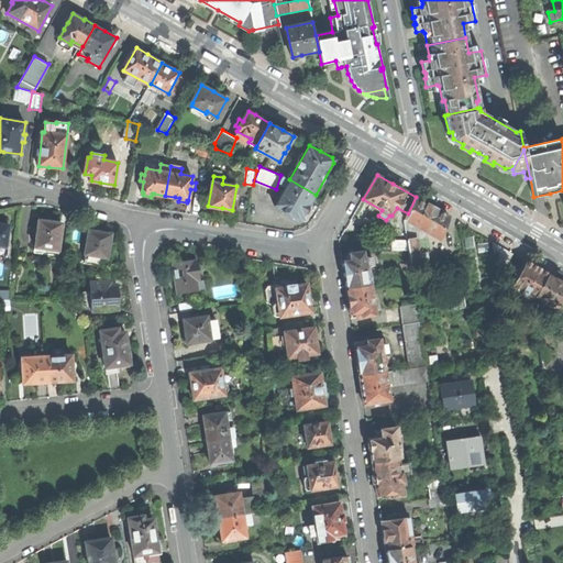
[(293,214),(301,220),(305,212),(306,213),(308,213),(309,211),(311,209),(309,206),(316,195),(289,179),(284,176),(280,184),(286,187),(276,205),(285,210),(284,211),(291,217),(293,214)]
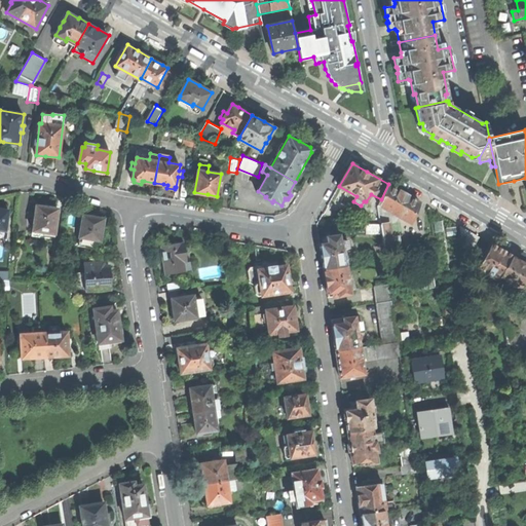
[(381,199),(379,204),(411,224),(419,201),(401,191),(388,184),(381,199)]
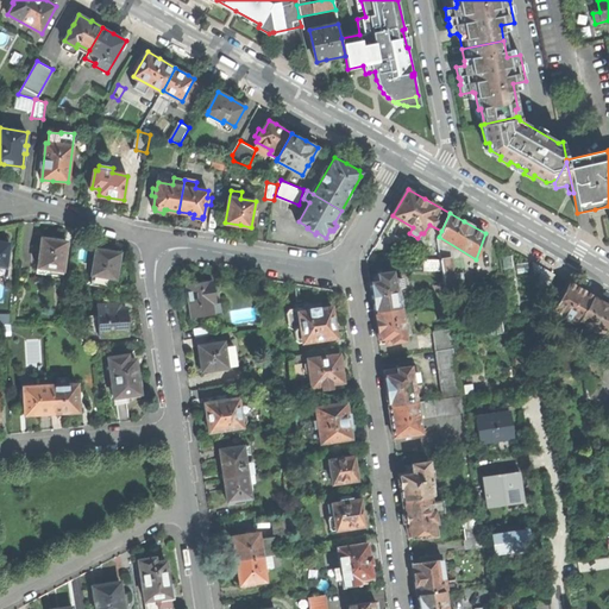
[(63,272),(68,242),(56,240),(43,238),(39,267),(52,269),(51,271),(63,272)]
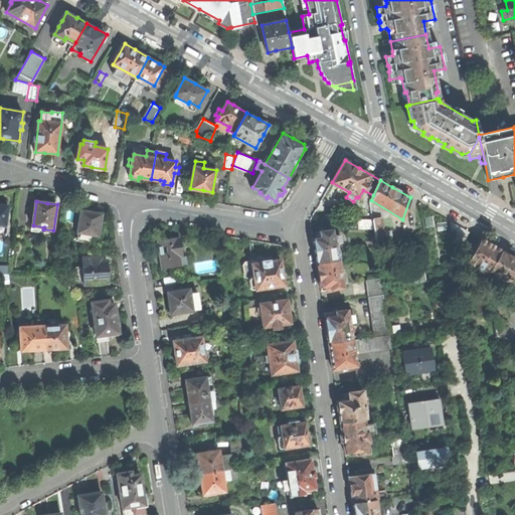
[(6,225),(9,206),(0,204),(0,234),(8,236),(9,225),(6,225)]
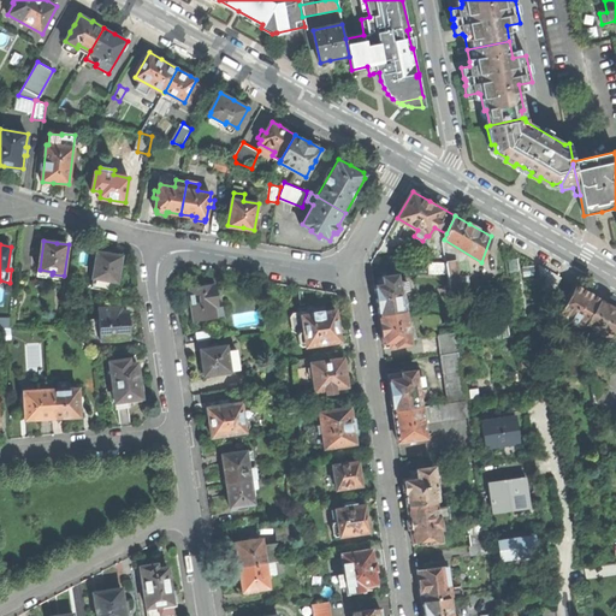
[(92,286),(110,290),(111,280),(117,280),(122,256),(110,254),(98,253),(92,286)]
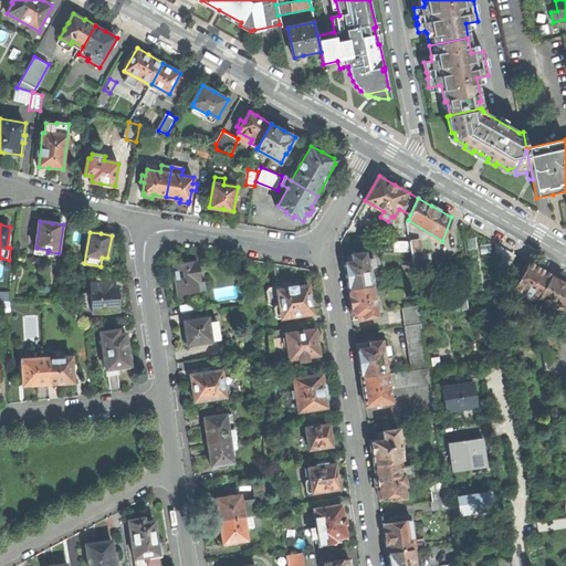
[(422,240),(409,241),(411,252),(413,268),(432,264),(430,254),(425,255),(422,240)]
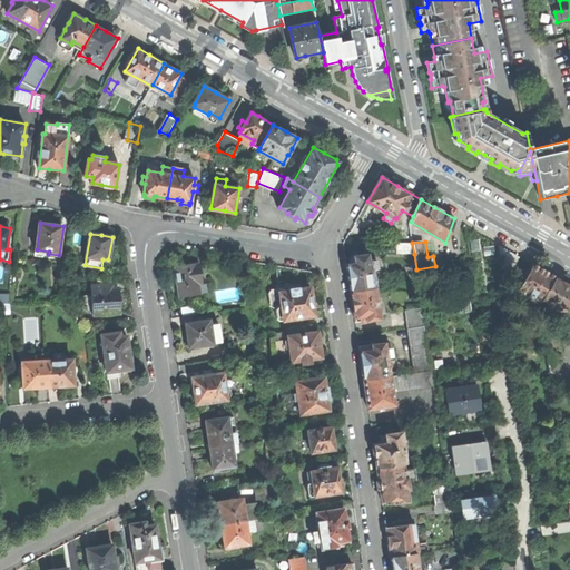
[(397,253),(414,254),(412,243),(397,243),(397,253)]
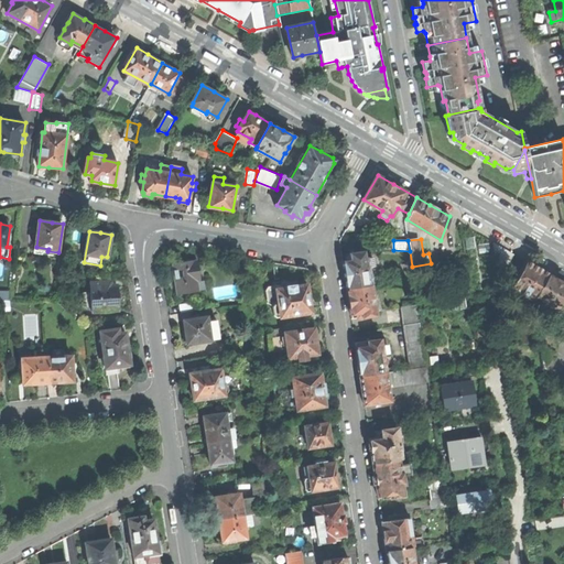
[(509,263),(514,253),(494,241),(496,256),(509,263)]
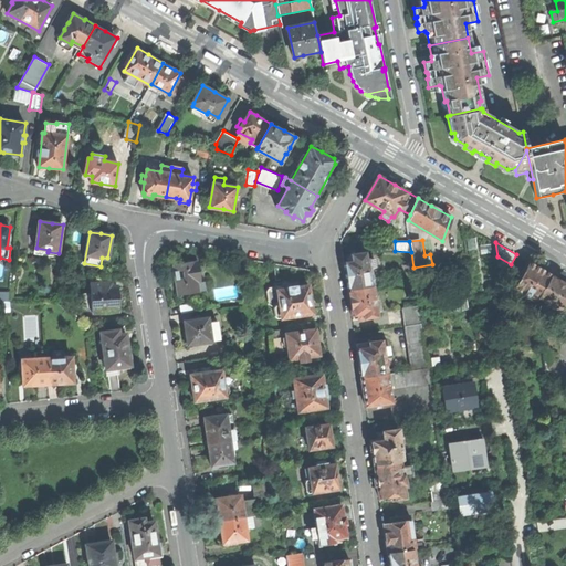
[(346,275),(348,290),(374,286),(370,268),(376,268),(375,259),(369,260),(369,259),(367,259),(366,252),(352,254),(353,261),(345,262),(346,275)]
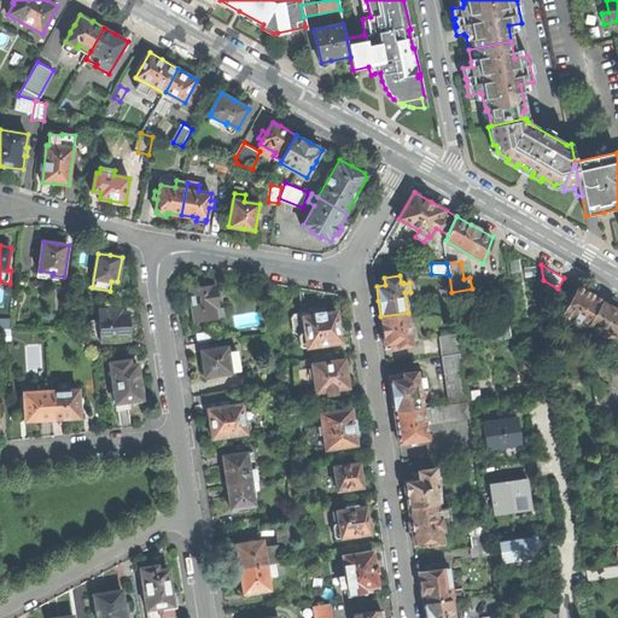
[(553,296),(558,289),(543,280),(544,291),(553,296)]
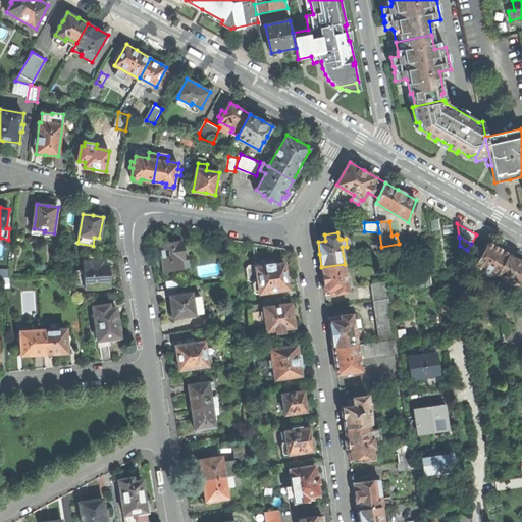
[(163,260),(165,272),(184,269),(191,268),(189,255),(186,255),(184,242),(179,242),(179,241),(160,244),(163,260)]
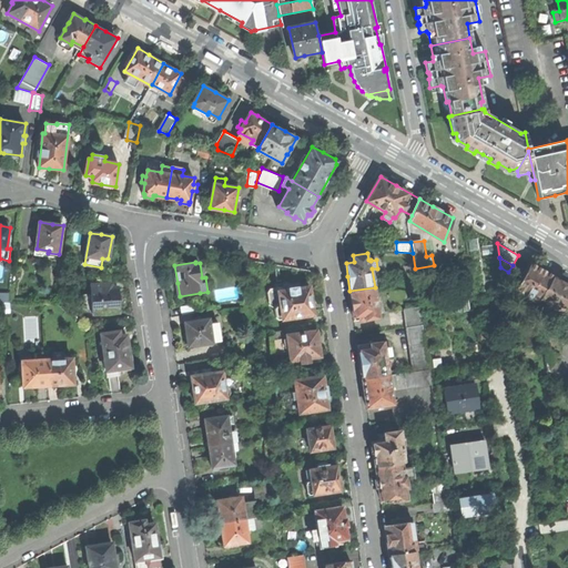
[(538,302),(539,300),(553,275),(541,269),(531,263),(516,290),(538,302)]
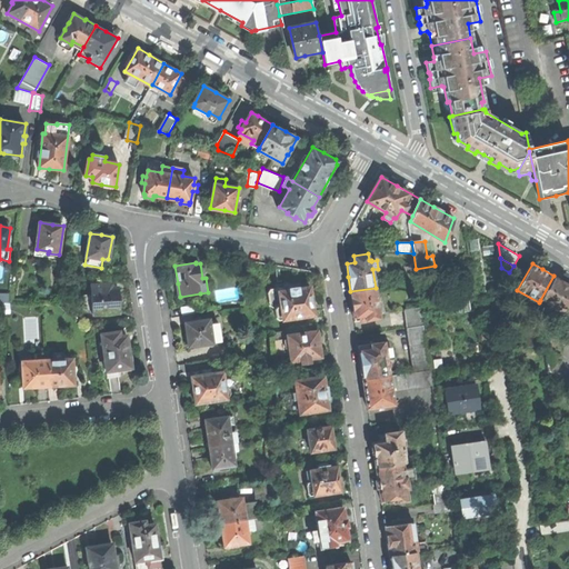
[(463,278),(472,276),(471,269),(462,270),(463,278)]
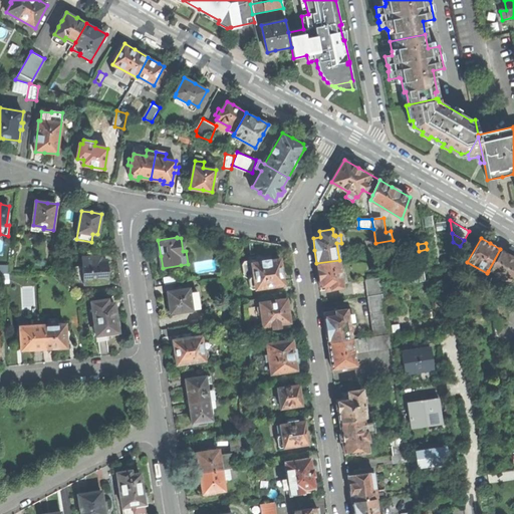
[(488,271),(509,283),(513,274),(513,257),(509,254),(500,249),(488,271)]
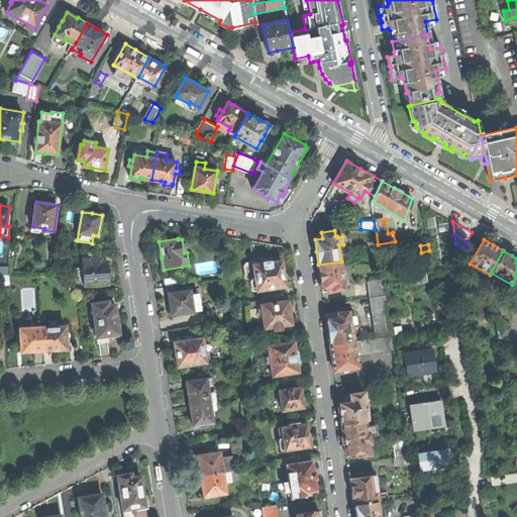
[(85,286),(109,284),(108,271),(108,262),(98,263),(98,257),(83,259),(85,286)]
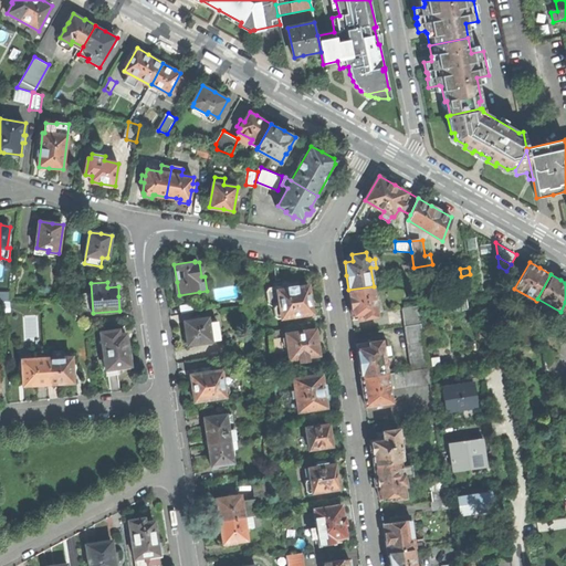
[(282,317),(282,318),(313,314),(311,299),(308,285),(297,286),(297,285),(287,286),(287,289),(278,290),(280,305),(275,305),(274,307),(275,316),(276,318),(282,317)]
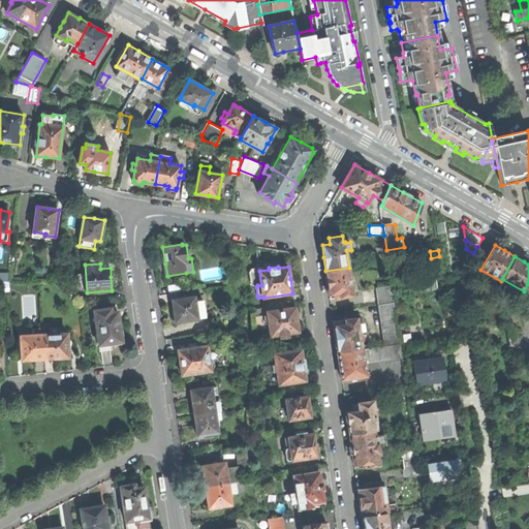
[(335,294),(336,299),(353,297),(349,268),(325,271),(328,282),(330,296),(335,294)]
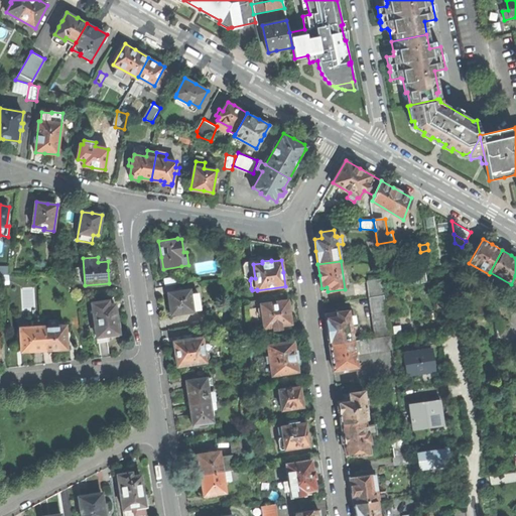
[(367,282),(369,297),(384,295),(382,279),(367,282)]
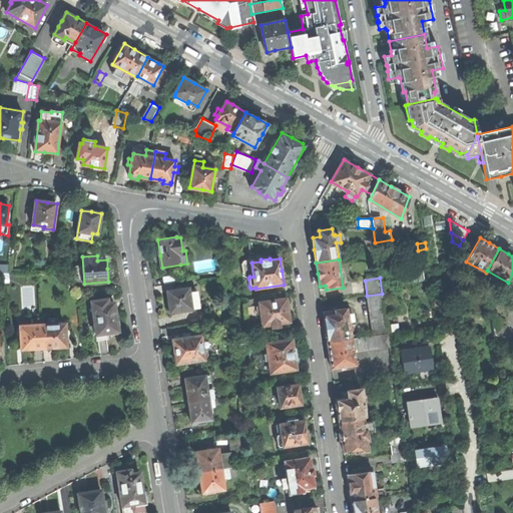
[(170,313),(171,314),(192,310),(192,309),(200,308),(197,291),(190,293),(189,288),(167,291),(169,302),(167,302),(168,307),(169,313),(170,313)]
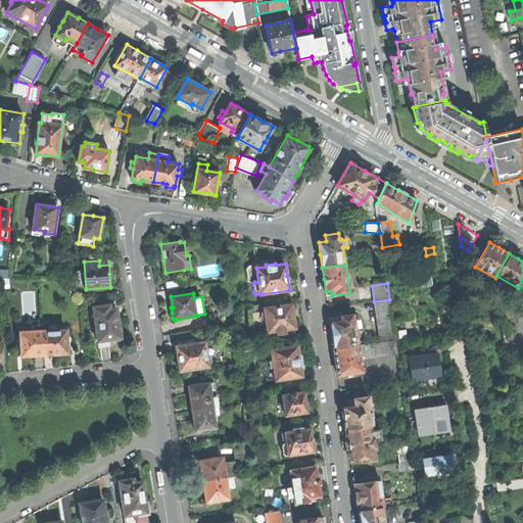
[(374,301),(380,341),(395,339),(389,299),(374,301)]
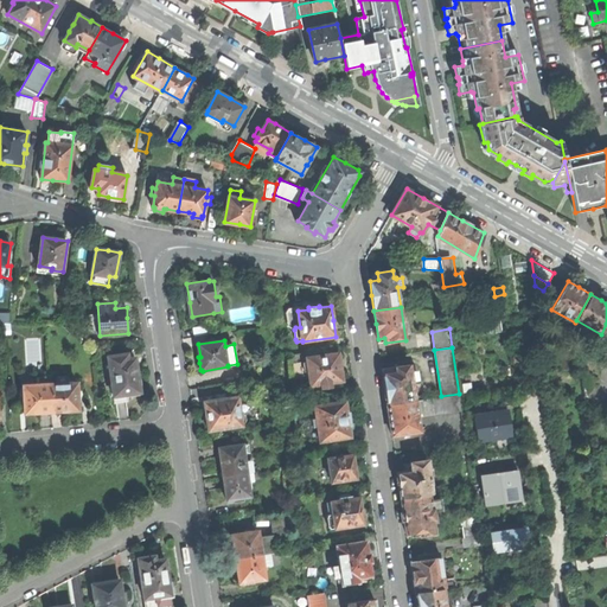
[(562,370),(575,368),(572,349),(560,351),(562,370)]
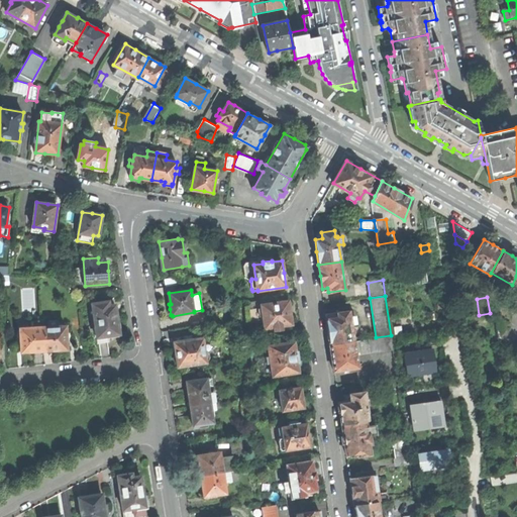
[(263,305),(262,302),(254,303),(256,319),(265,317),(266,327),(275,326),(275,329),(282,329),(281,325),(292,324),(290,312),(288,301),(263,305)]
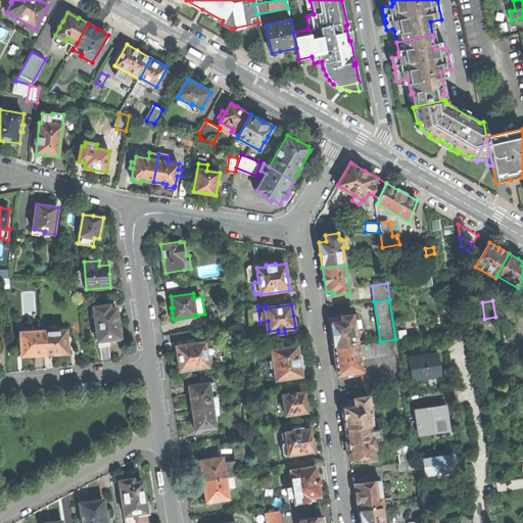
[(93,307),(99,347),(110,345),(109,339),(121,338),(119,324),(116,308),(106,310),(105,305),(93,307)]
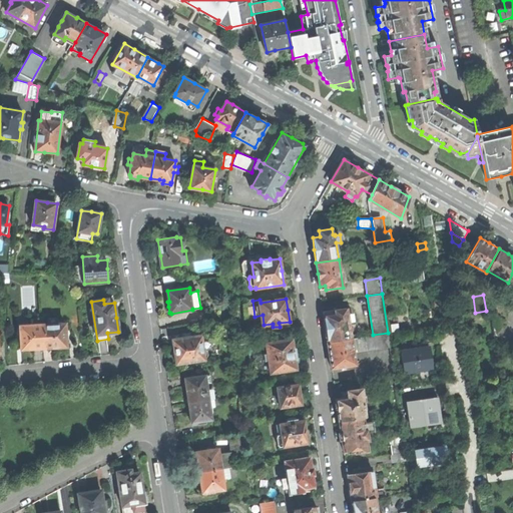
[(326,325),(328,342),(352,339),(349,322),(354,322),(353,314),(348,315),(347,309),(324,312),(326,325)]
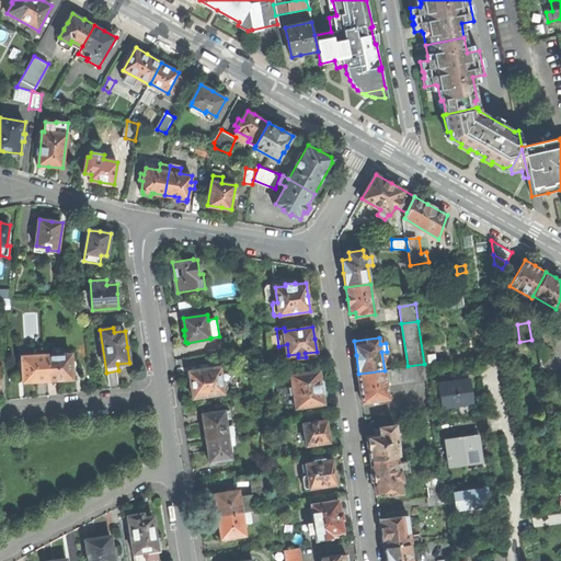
[(552,351),(537,342),(540,367),(544,368),(552,351)]
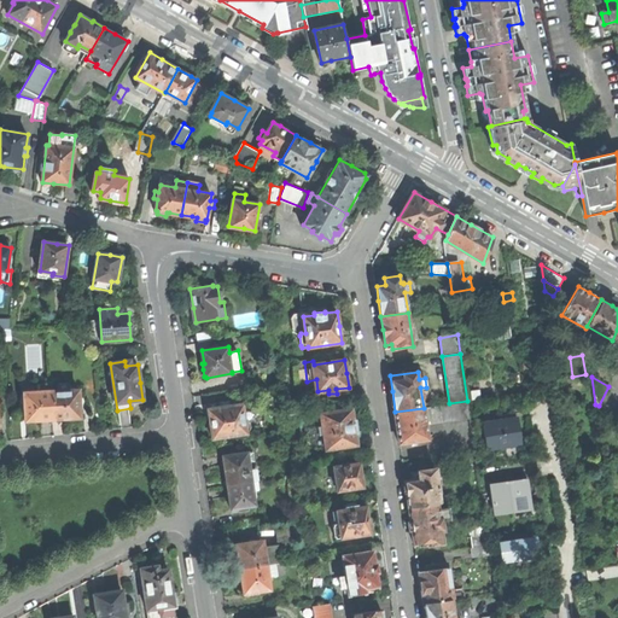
[(79,390),(51,391),(53,419),(66,418),(80,417),(79,390)]
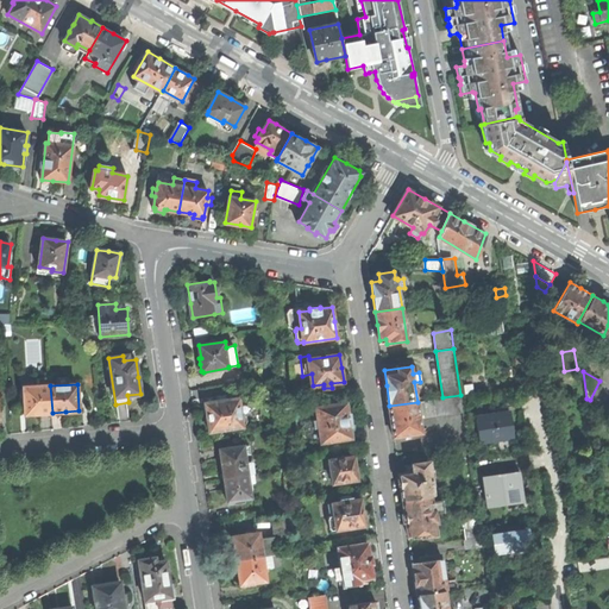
[(25,387),(26,414),(37,413),(52,413),(50,385),(25,387)]
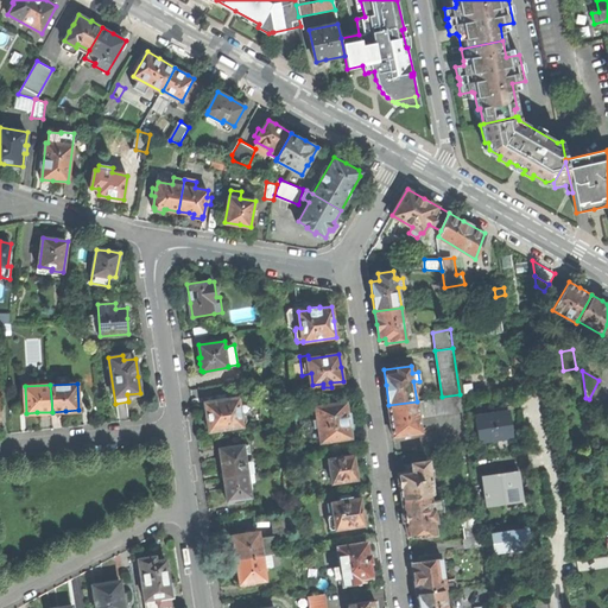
[(393,436),(420,432),(418,417),(462,411),(460,394),(442,397),(417,401),(388,405),(391,420),(393,436)]
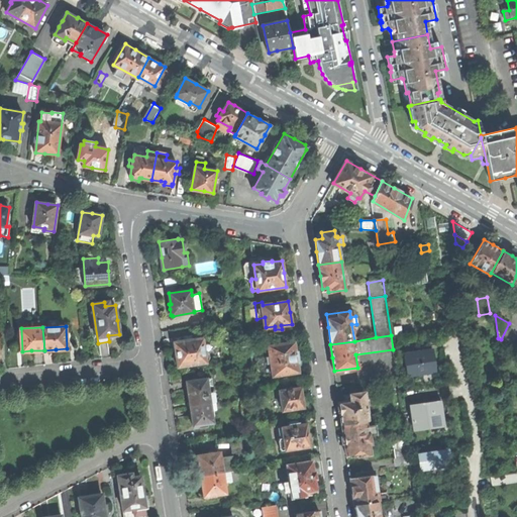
[(177,356),(179,368),(207,363),(207,362),(208,362),(209,359),(210,357),(210,355),(209,353),(208,352),(206,350),(204,337),(175,342),(177,356)]
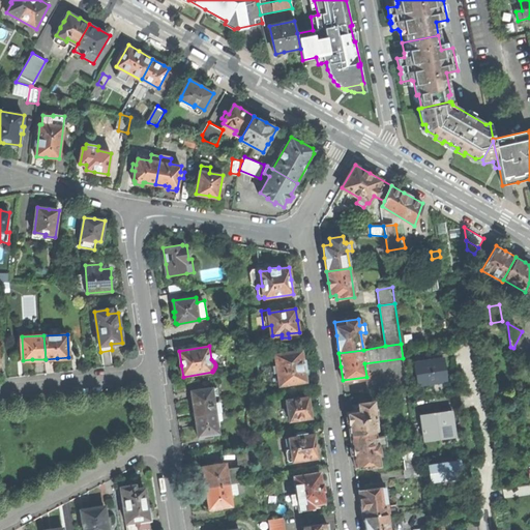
[(301,351),(274,355),(280,385),(305,381),(304,371),(305,371),(304,364),(304,360),(302,360),(301,351)]
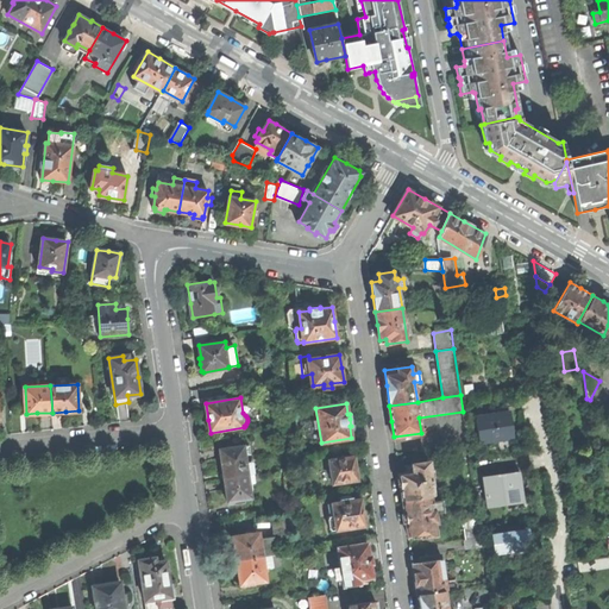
[(513,424),(512,412),(477,416),(482,443),(515,438),(513,424)]
